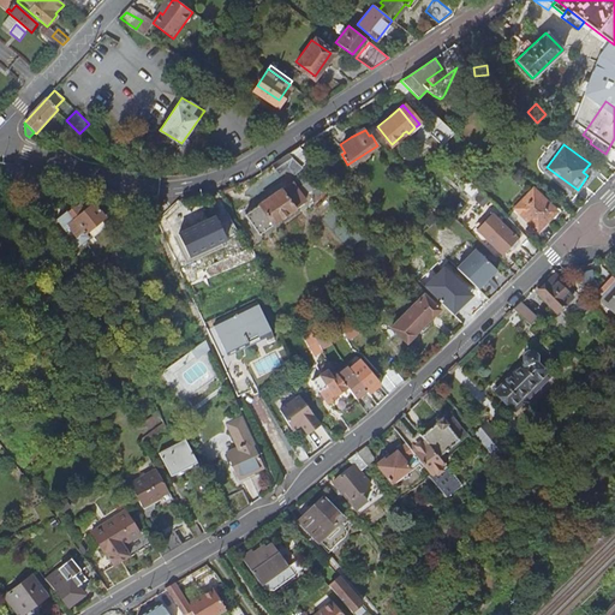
[(297,148),(287,155),(299,168),(300,168),(302,169),(310,161),(297,148)]
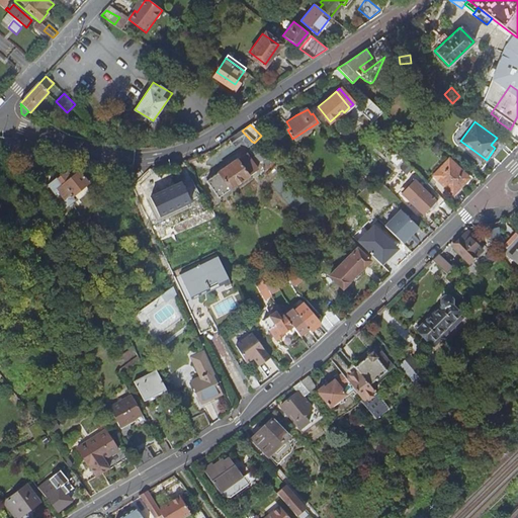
[(230,139),(228,141),(233,146),(240,141),(246,147),(252,142),(242,131),(230,139)]
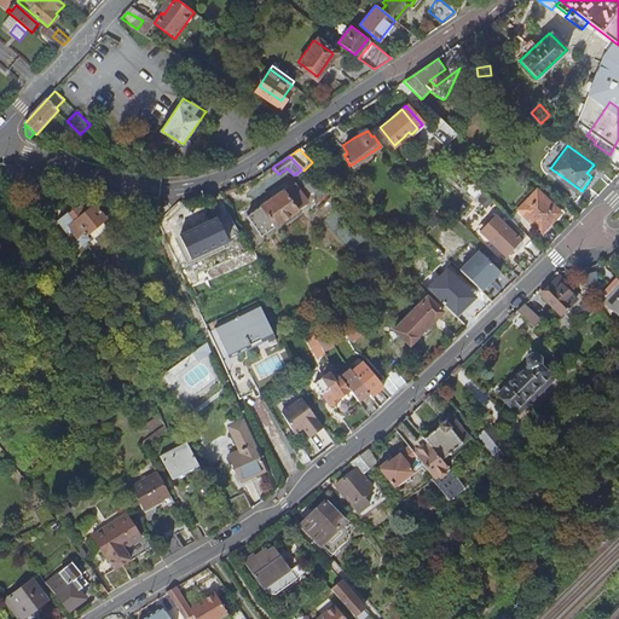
[(308,195),(318,187),(306,175),(298,183),(308,195)]
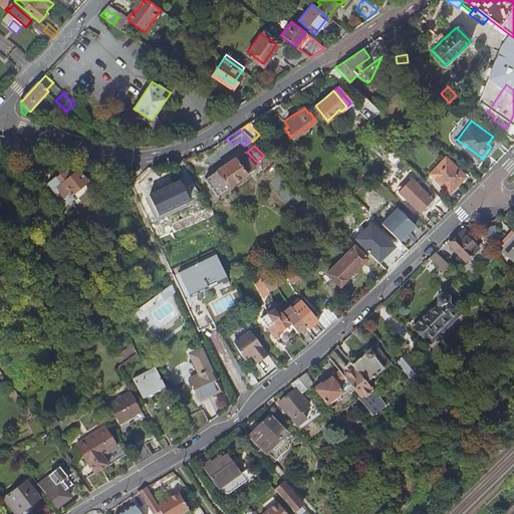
[(246,176),(255,169),(244,152),(218,170),(204,180),(215,197),(246,176)]
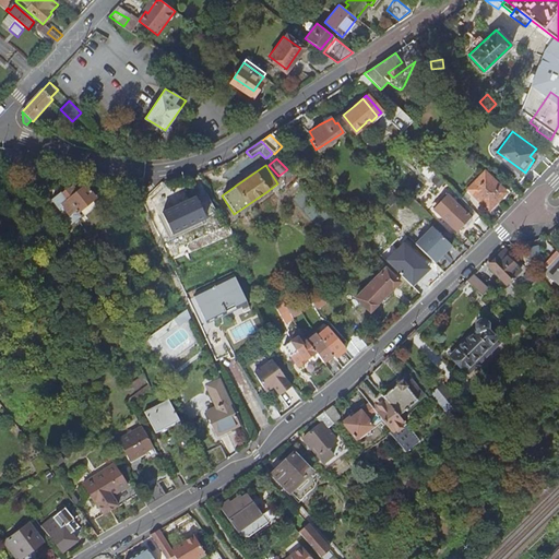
[(488,205),(506,188),(485,167),(467,185),(488,205)]
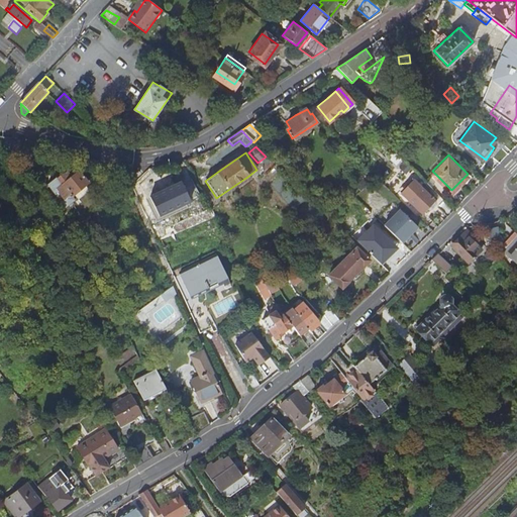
[(70,172),(65,176),(68,180),(62,184),(63,185),(57,190),(66,200),(72,195),(73,196),(89,182),(79,170),(73,175),(70,172)]
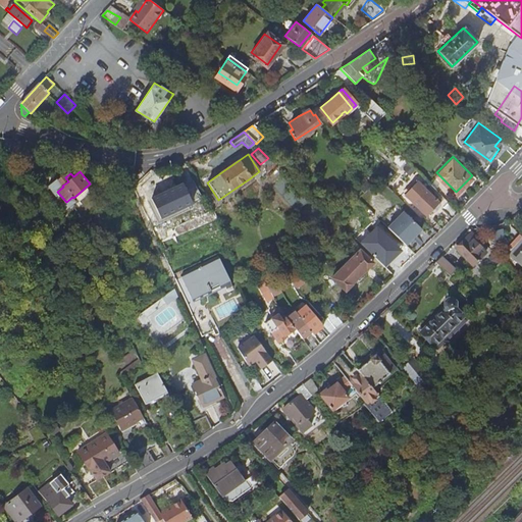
[(68,181),(65,177),(64,176),(57,183),(55,180),(49,187),(63,204),(66,202),(57,192),(63,187),(62,186),(68,181)]
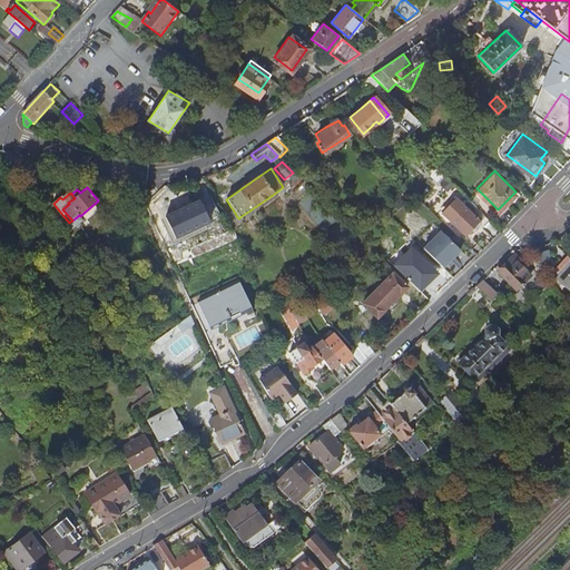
[(442,210),(454,197),(453,195),(440,209),(442,210)]
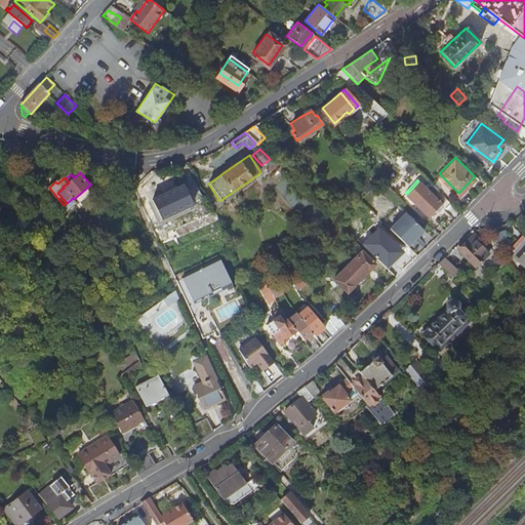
[(193,200),(184,182),(169,189),(153,197),(162,215),(193,200)]
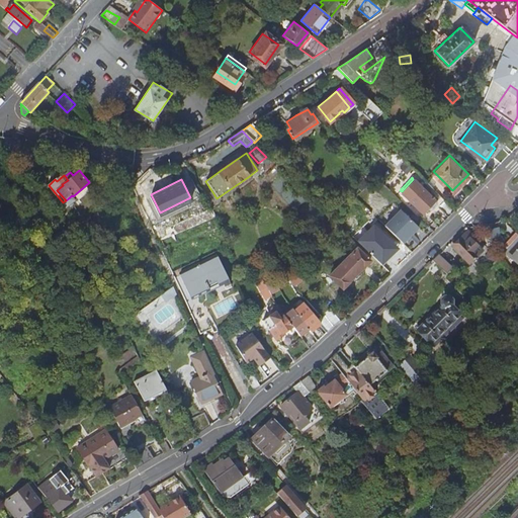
[(422,210),(434,197),(413,179),(402,191),(422,210)]
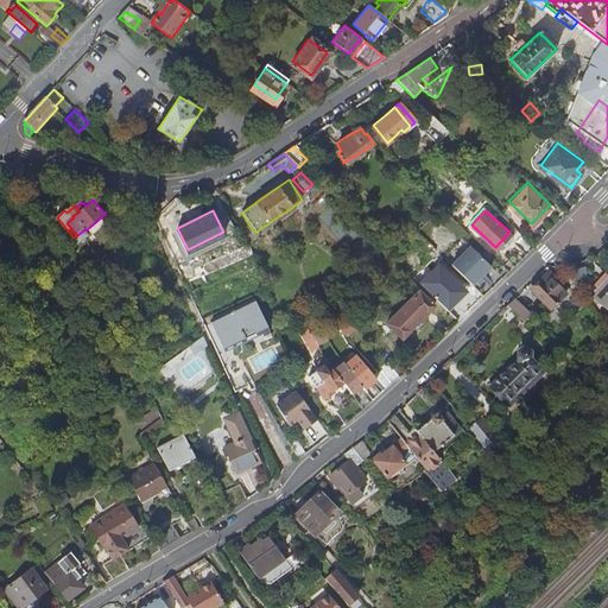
[(89,235),(86,230),(84,229),(77,235),(74,238),(78,244),(89,235)]
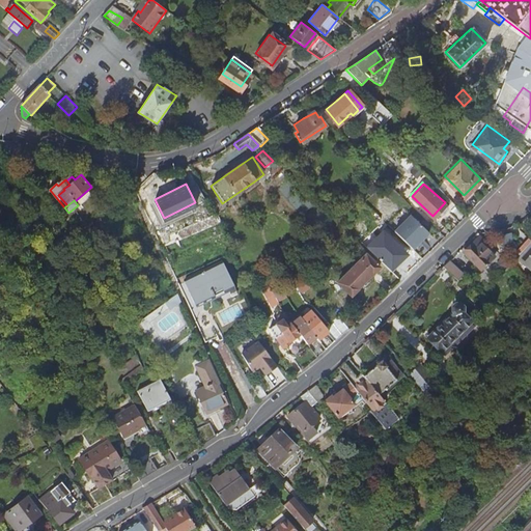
[(459,219),(467,212),(456,201),(449,208),(459,219)]
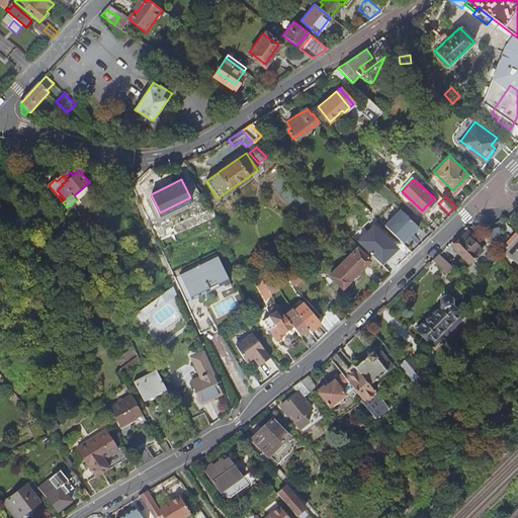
[(410,232),(418,223),(401,205),(385,222),(403,239),(406,236),(410,232)]
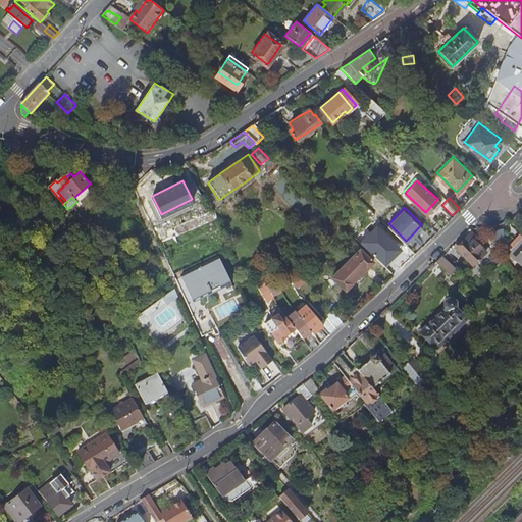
[(379,226),(362,242),(384,266),(402,251),(379,226)]
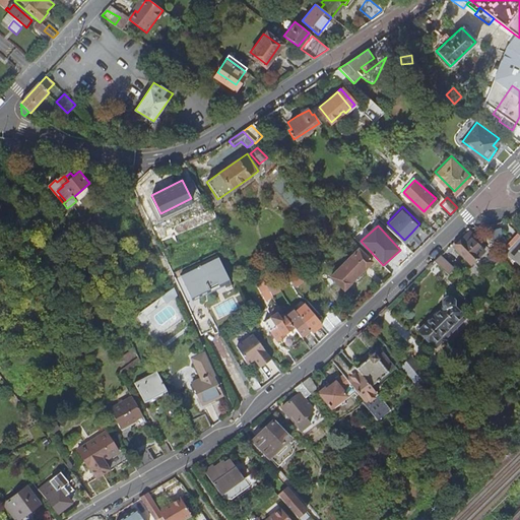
[(454,248),(470,265),(483,253),(476,246),(481,241),(471,232),(454,248)]
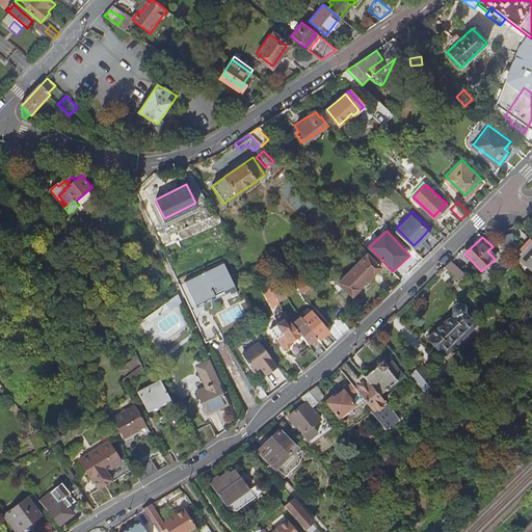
[(525,250),(516,260),(528,270),(531,265),(531,241),(527,246),(526,245),(523,248),(525,250)]
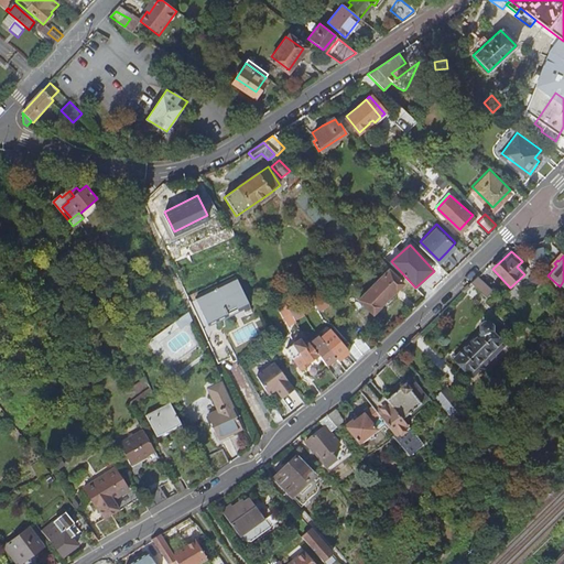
[(403,283),(404,282),(388,266),(358,295),(375,312),(377,310),(379,311),(383,306),(382,303),(397,290),(400,291),(404,286),(403,283)]
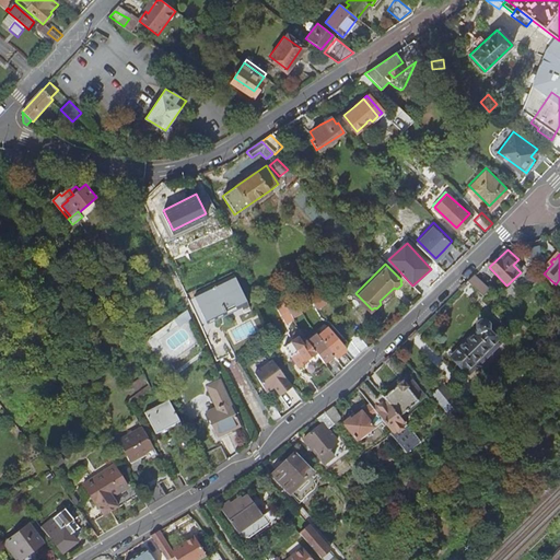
[(238,293),(242,301),(248,299),(237,272),(195,291),(206,316),(228,306),(225,299),(238,293)]
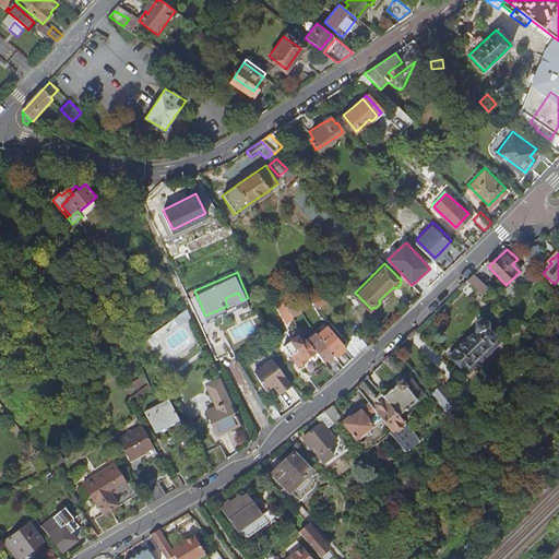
[(474,275),(466,282),(483,297),(489,289),(474,275)]
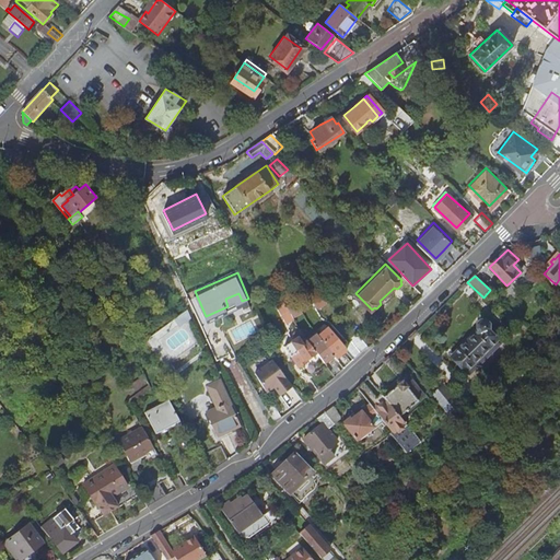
[(318,306),(329,300),(325,292),(314,299),(318,306)]
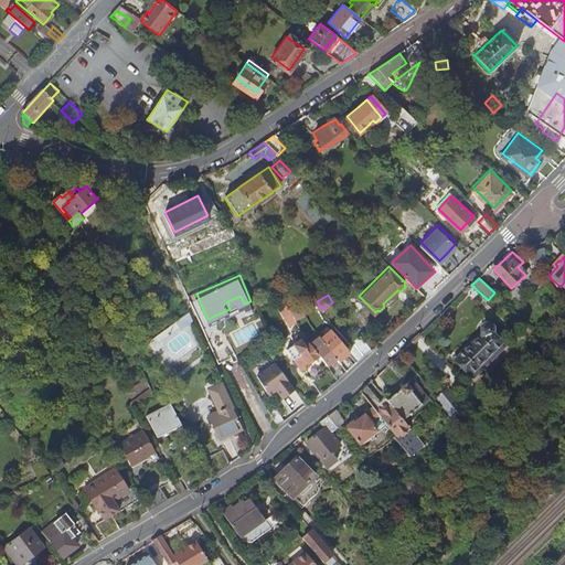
[(230,309),(244,304),(241,296),(227,301),(230,309)]
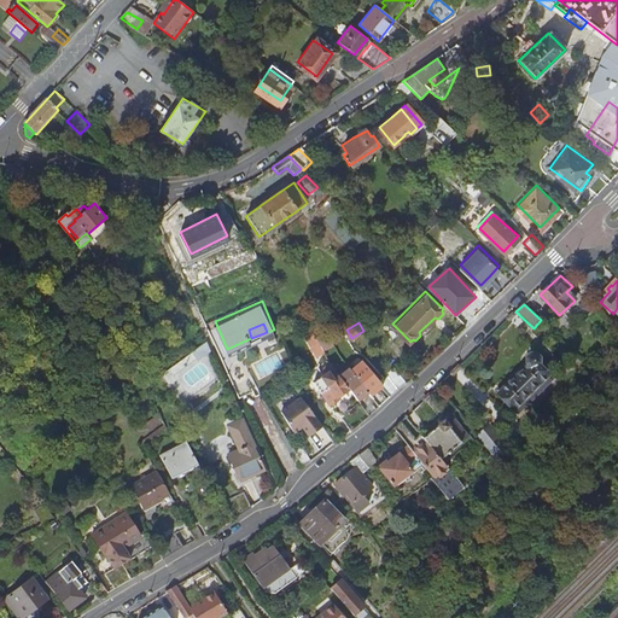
[(318,337),(325,350),(336,344),(328,331),(318,337)]
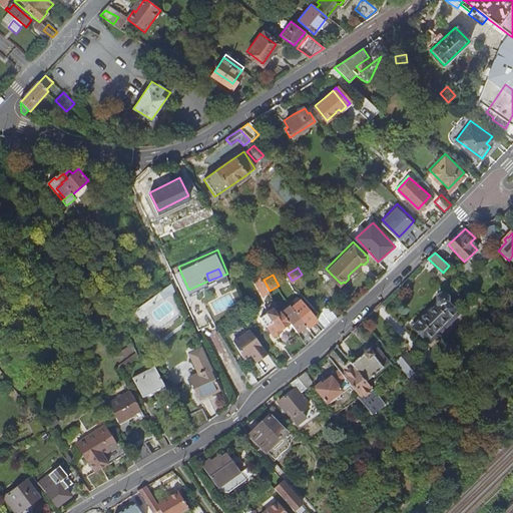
[(211,307),(237,297),(231,283),(206,293),(211,307)]
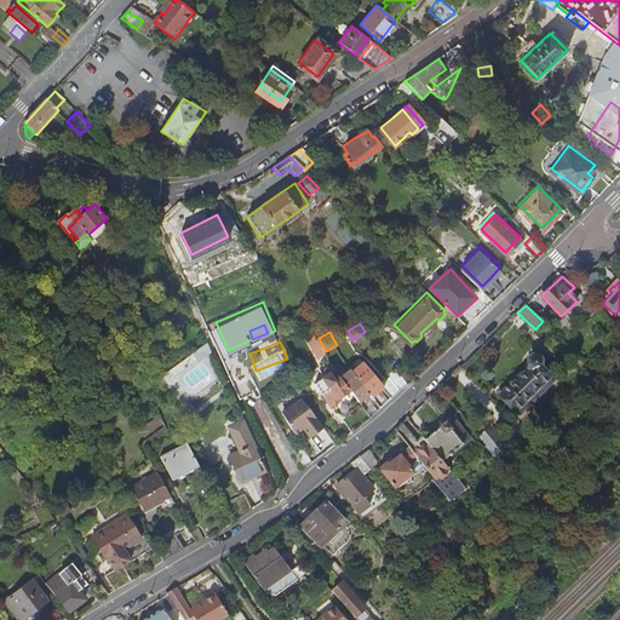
[(207,344),(193,355),(199,362),(211,352),(207,344)]
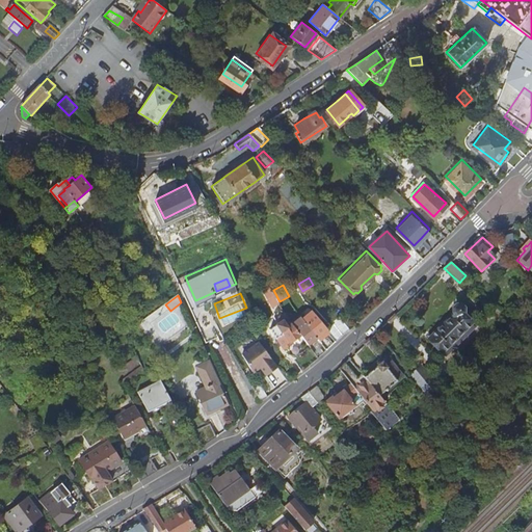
[(441,351),(443,350),(469,324),(470,323),(461,315),(463,313),(463,309),(459,304),(456,304),(452,308),(452,311),(454,313),(428,339),(441,351)]
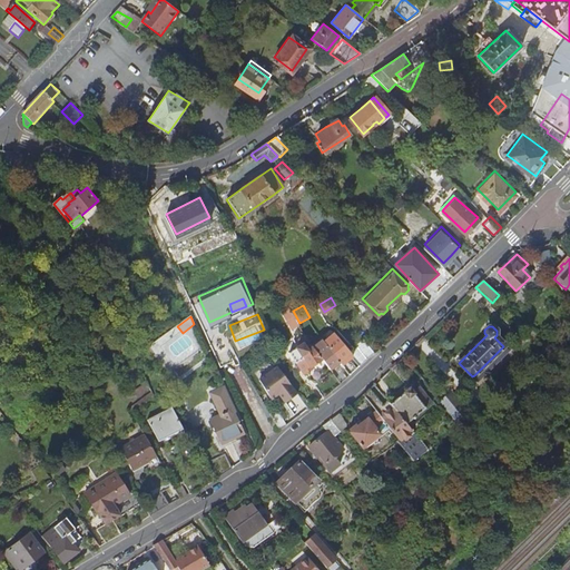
[(317,349),(310,337),(305,342),(304,340),(296,346),(302,353),(304,352),(305,354),(297,361),(305,371),(314,365),(313,363),(323,355),(317,349)]
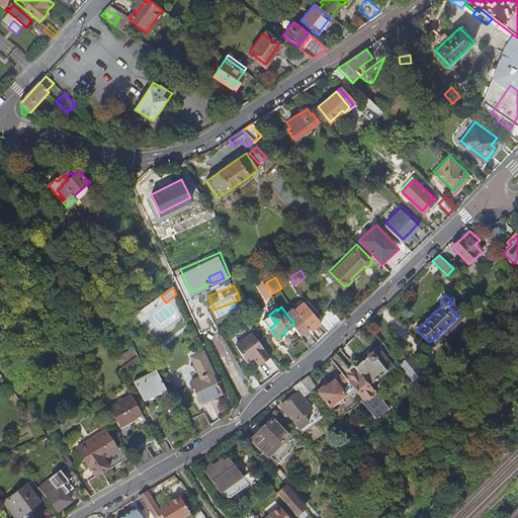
[(330,330),(343,318),(334,307),(326,313),(327,314),(321,320),(311,308),(300,316),(310,326),(320,339),(322,337),(327,333),(320,325),(323,322),(330,330)]
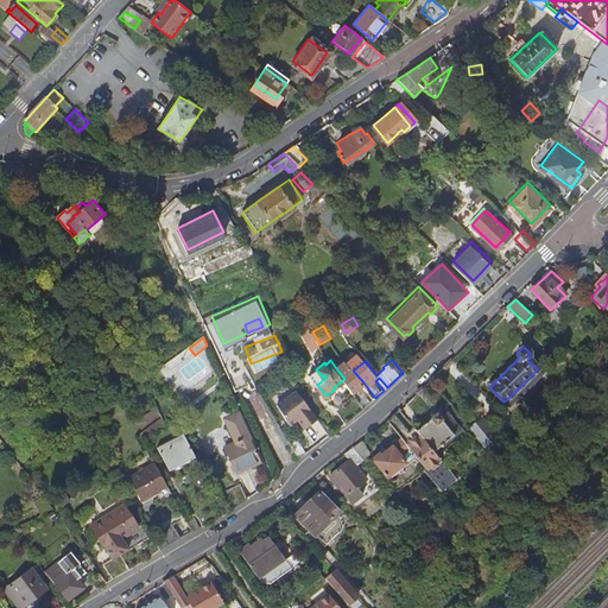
[(339,372),(344,379),(353,391),(363,382),(353,371),(349,365),(339,372)]
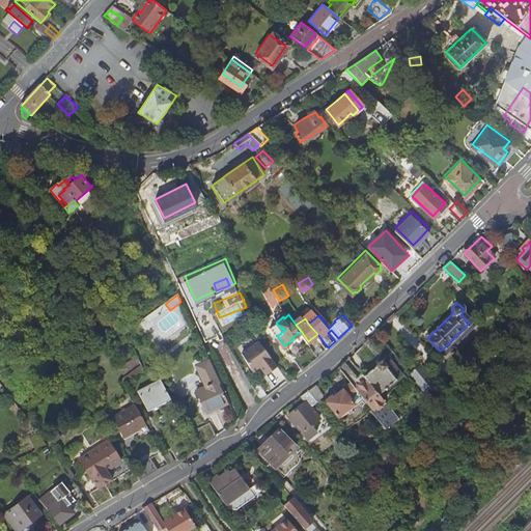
[(472,328),(468,324),(442,350),(446,354),(472,328)]
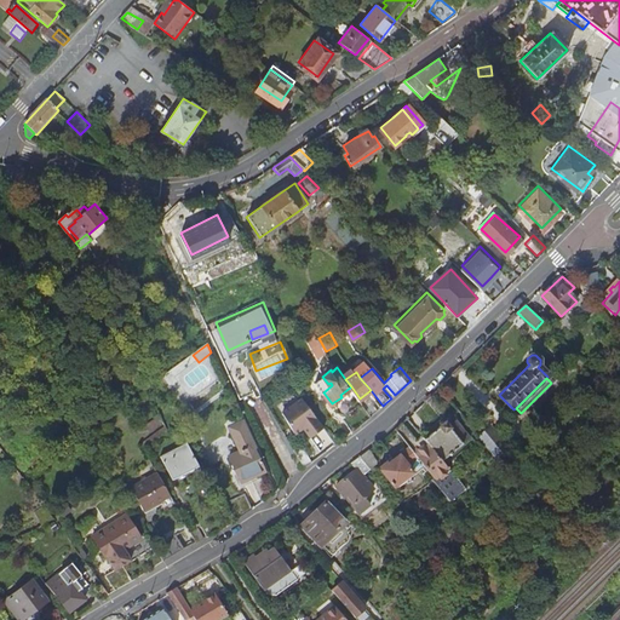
[(311,434),(325,424),(304,394),(283,408),(296,429),(304,423),(311,434)]
